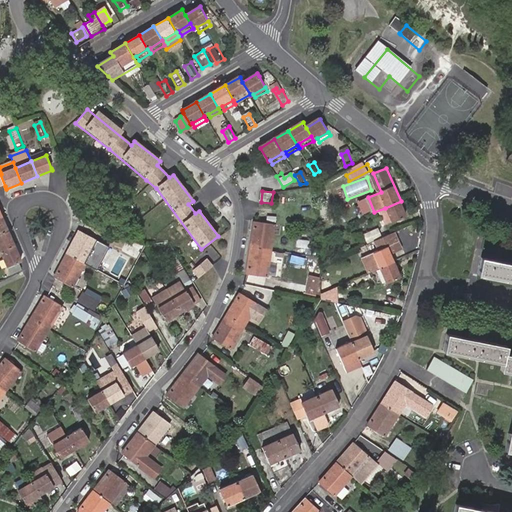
[(401,201),(385,208),(392,224),(407,217),(401,201)]
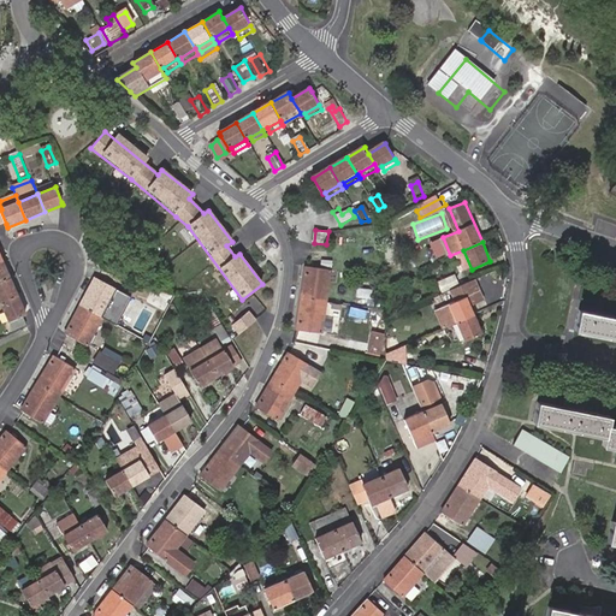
[(0,284),(12,279),(4,261),(0,262),(0,284)]
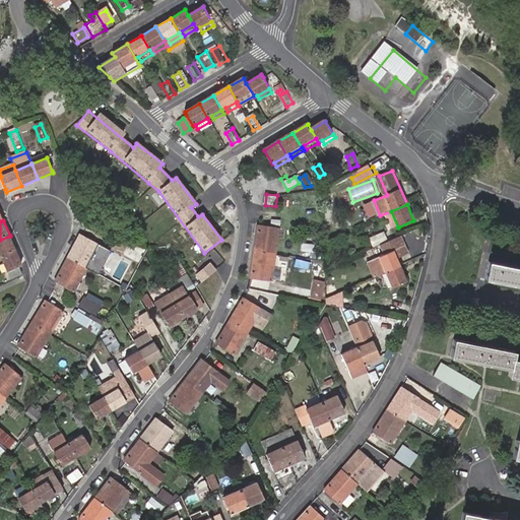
[(283,230),(260,226),(256,251),(278,255),(283,230)]
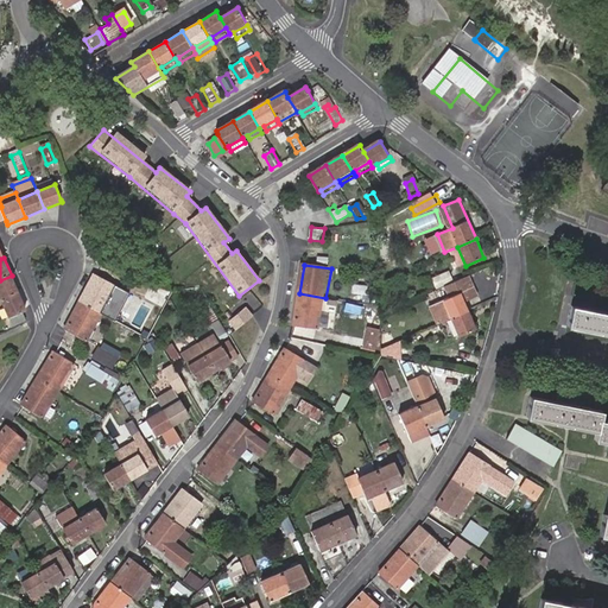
[(456,270),(439,277),(442,285),(460,278),(456,270)]
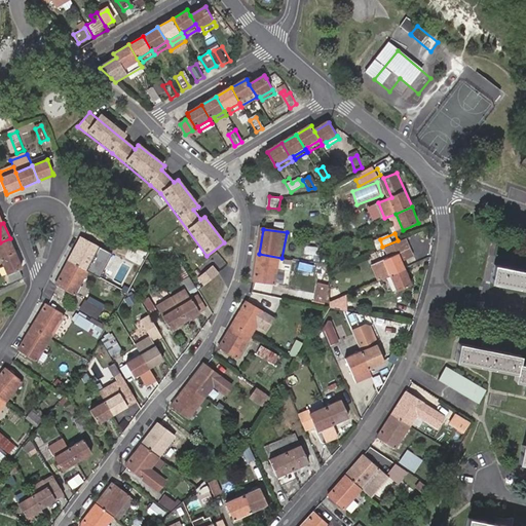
[(101,247),(85,238),(83,237),(70,262),(88,272),(101,247)]
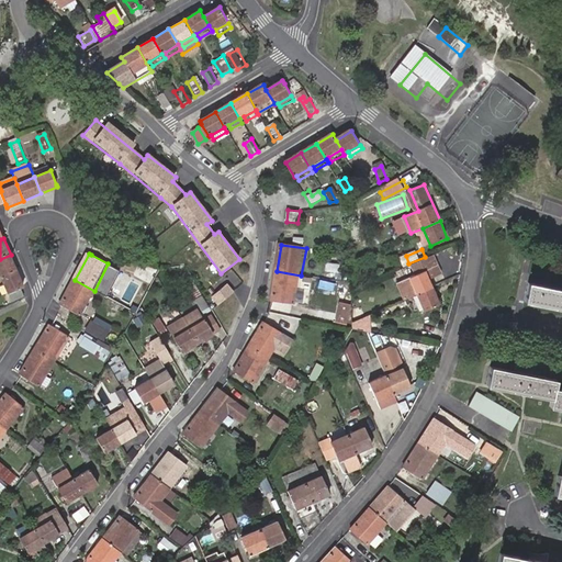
[(0,272),(2,279),(19,271),(11,255),(0,259),(0,272)]
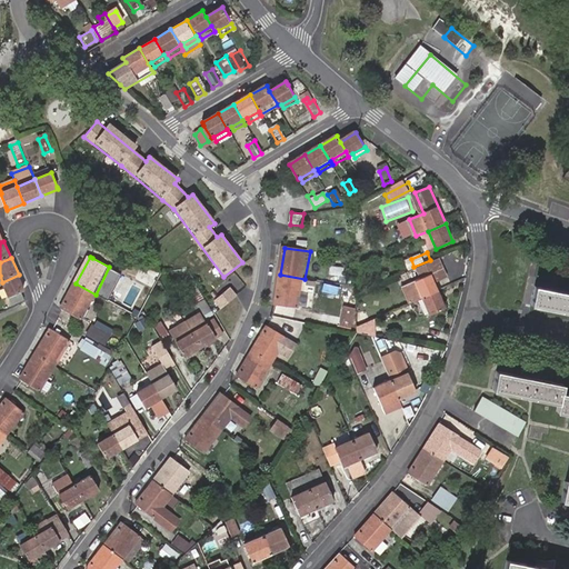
[(447,280),(439,261),(420,269),(425,279),(405,287),(412,303),(422,300),(439,293),(436,286),(447,280)]
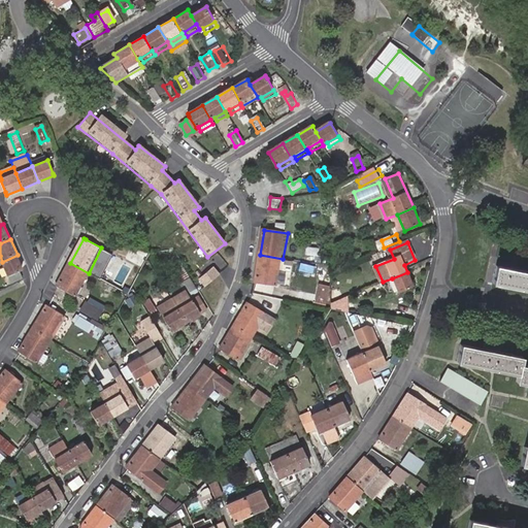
[(147,257),(136,251),(129,264),(139,270),(147,257)]
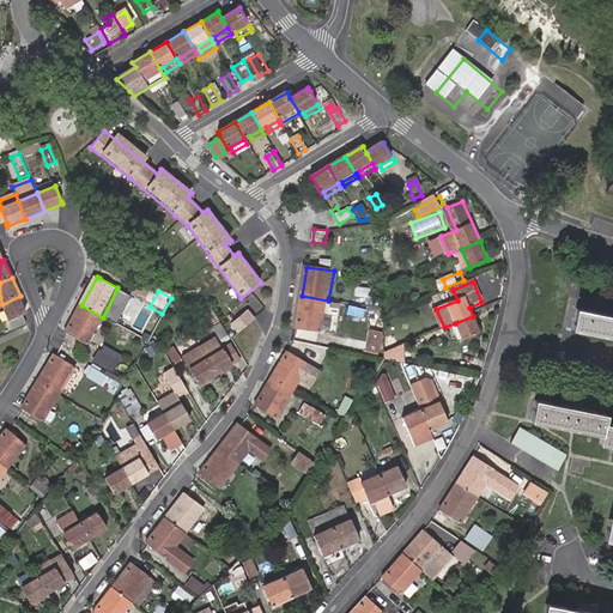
[(28,314),(20,296),(2,304),(11,321),(24,315),(28,314)]
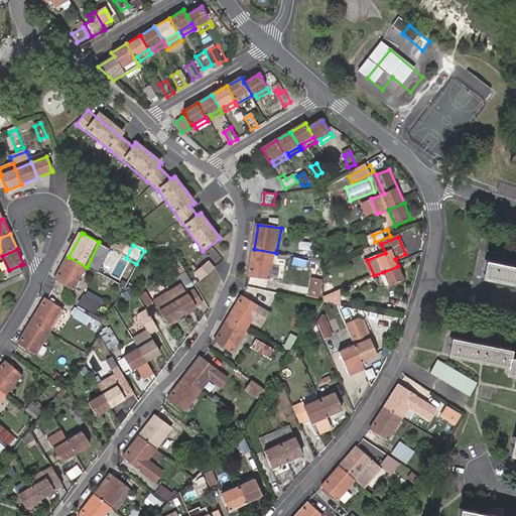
[(272,280),(276,253),(254,249),(249,275),(272,280)]
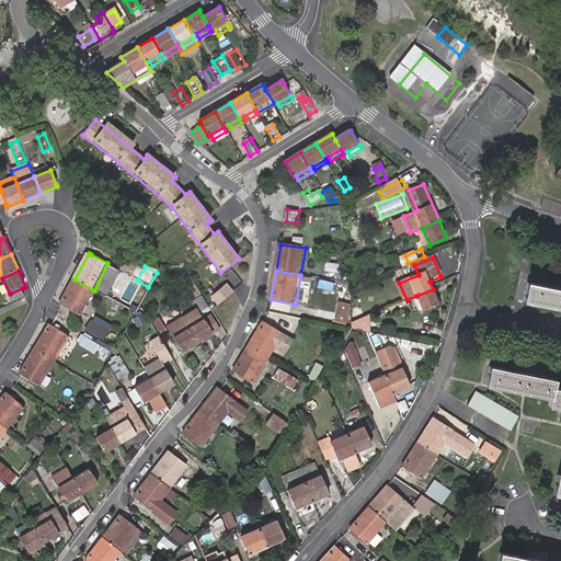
[(209,306),(191,275),(184,279),(203,310),(209,306)]
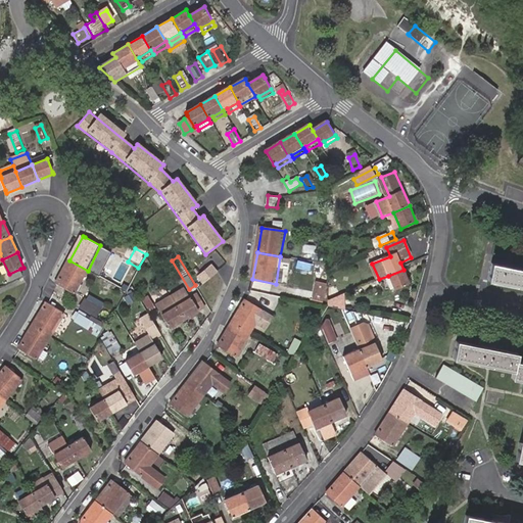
[(76,294),(88,271),(69,260),(57,284),(61,286),(76,294)]
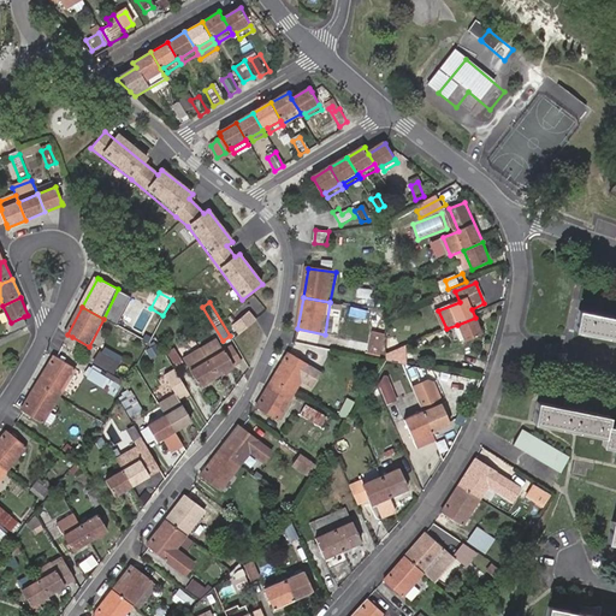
[(252,311),(232,323),(240,333),(259,320),(252,311)]
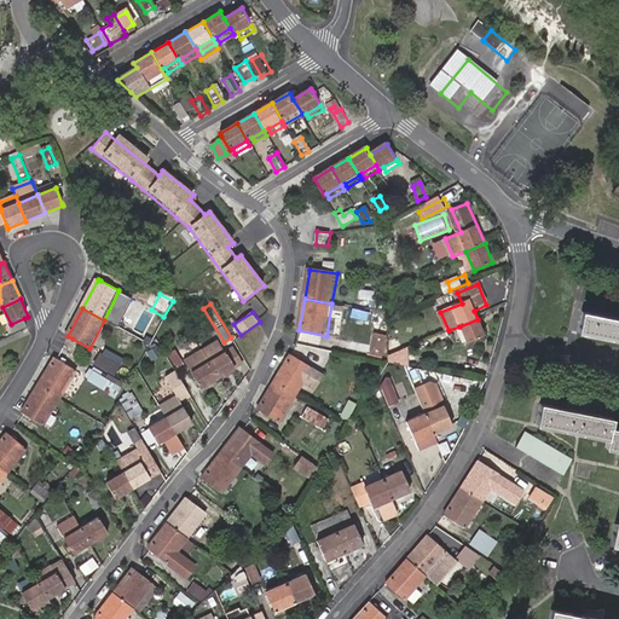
[(618,323),(584,316),(580,336),(618,343),(618,323)]
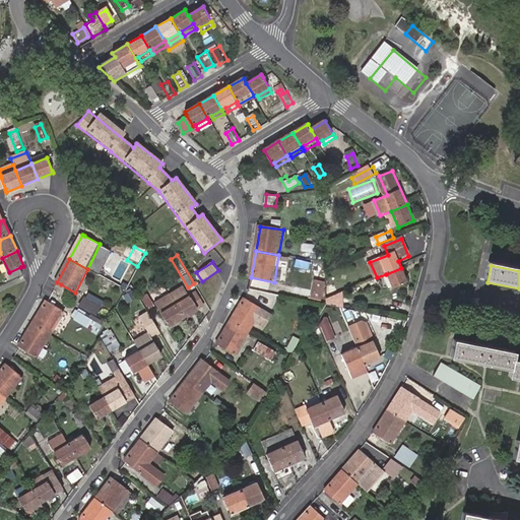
[(20,267),(9,272),(12,278),(23,273),(20,267)]
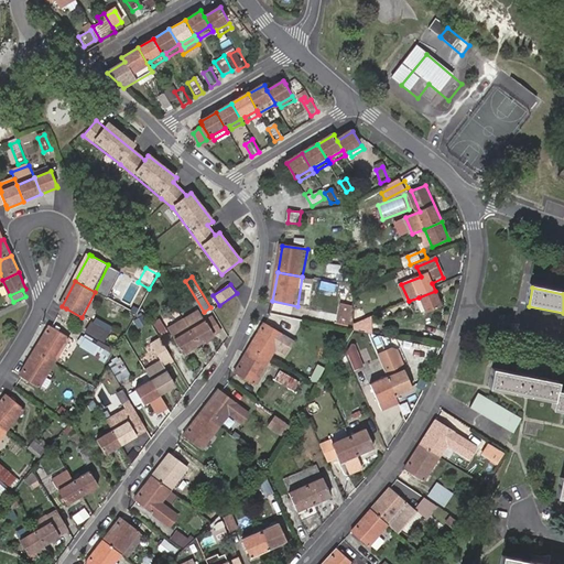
[(442,306),(435,290),(435,291),(419,297),(425,313),(442,306)]
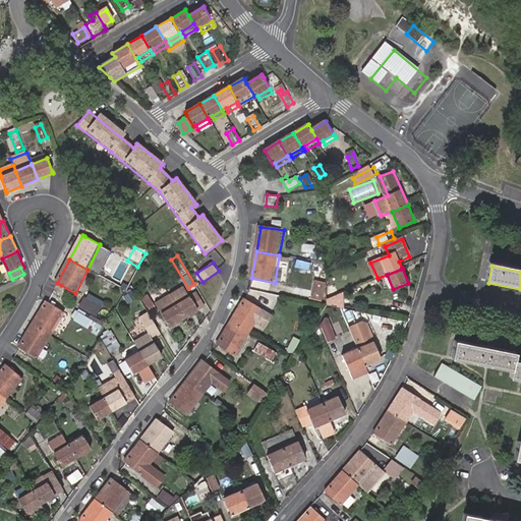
[(311,298),(322,301),(327,282),(315,279),(311,298)]
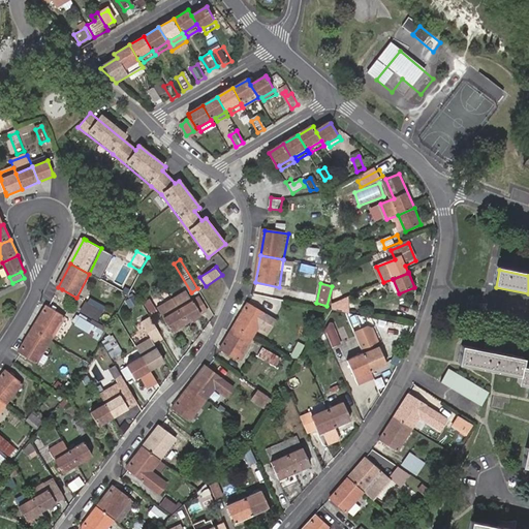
[(342,286),(334,290),(337,299),(346,294),(342,286)]
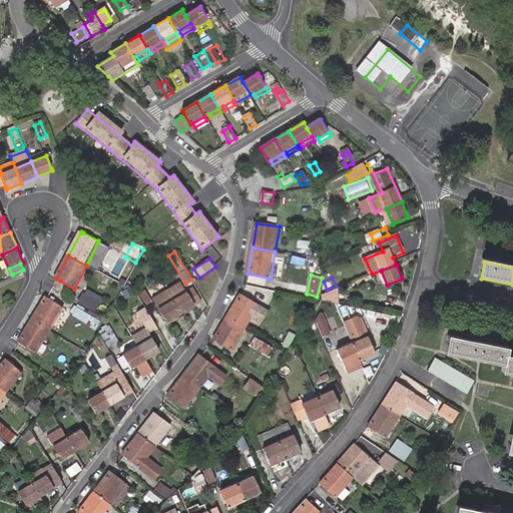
[(308,285),(281,279),(279,289),(306,294),(308,285)]
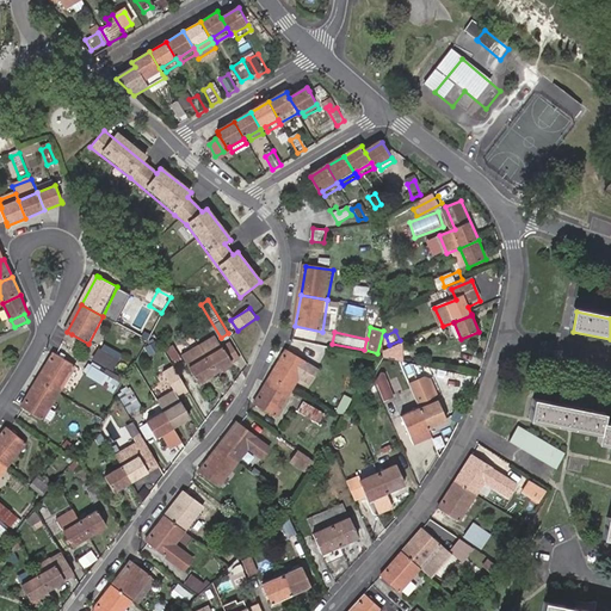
[(437,332),(419,338),(423,345),(439,338),(437,332)]
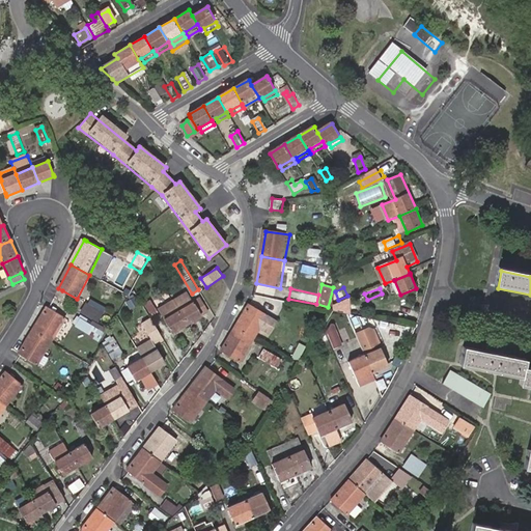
[(185,301),(176,306),(179,311),(187,324),(208,310),(201,298),(188,306),(185,301)]
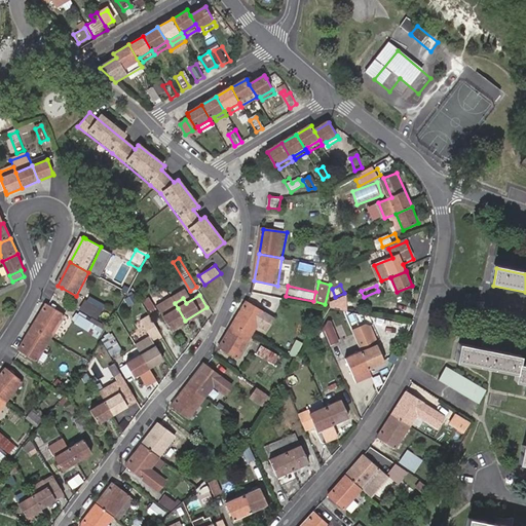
[(150,296),(143,300),(151,313),(158,309),(150,296)]
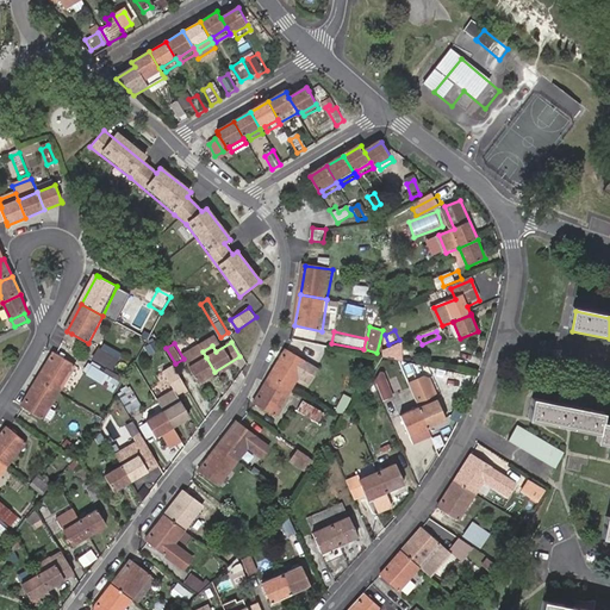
[(203,352),(199,346),(184,355),(198,381),(215,372),(206,358),(203,352)]
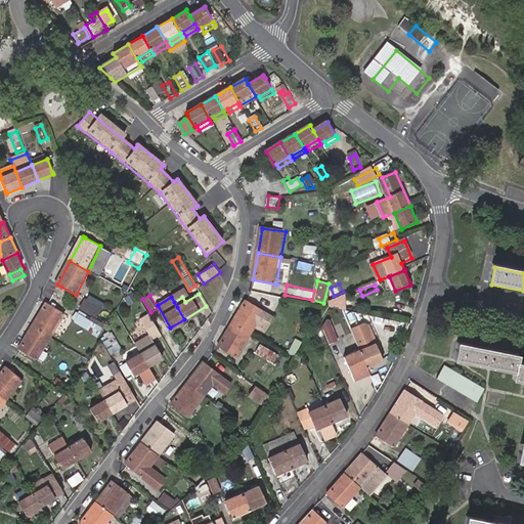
[(103,309),(86,300),(82,307),(99,317),(103,309)]
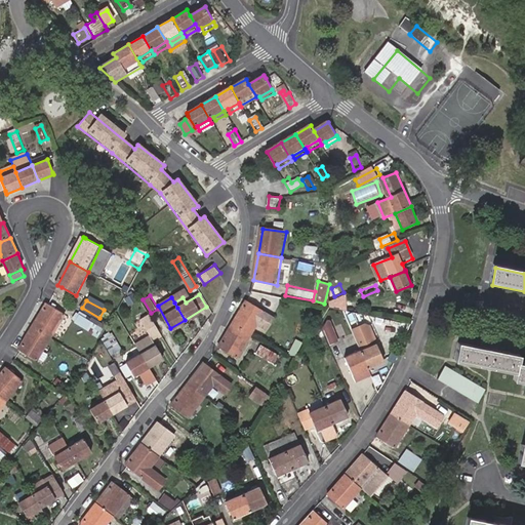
[(266,328),(273,316),(246,300),(232,323),(250,334),(256,323),(266,328)]
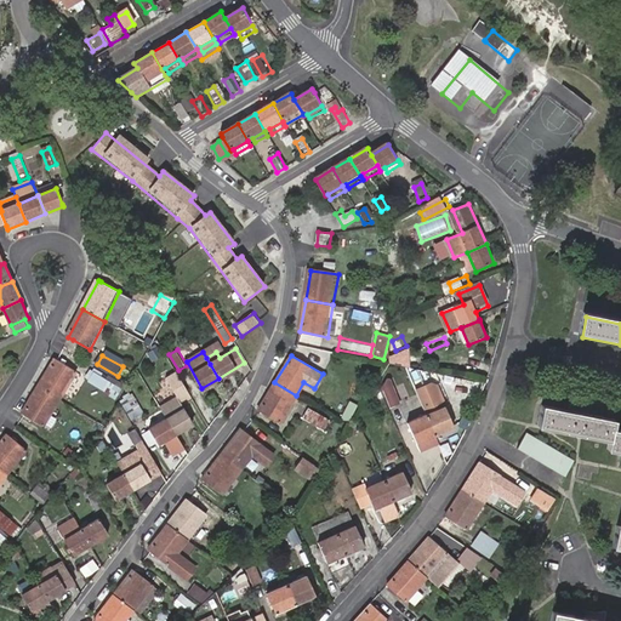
[(57,360),(39,388),(61,400),(78,372),(57,360)]
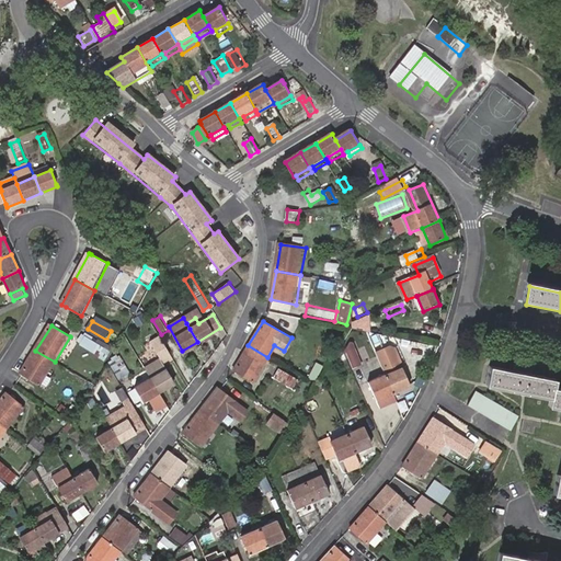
[(164,363),(174,357),(160,334),(150,340),(164,363)]
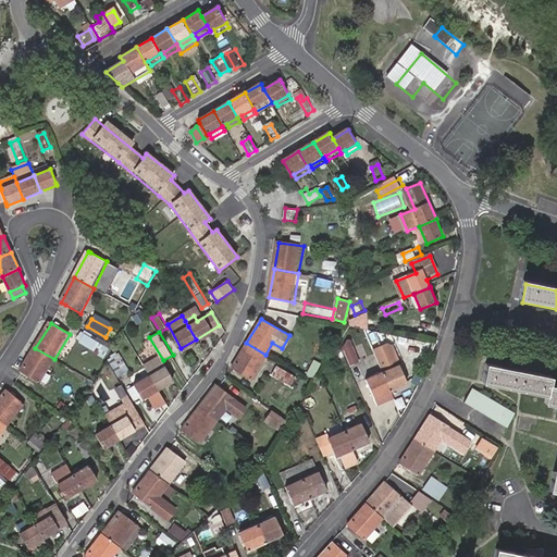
[(110,348),(85,333),(79,343),(104,358),(110,348)]
